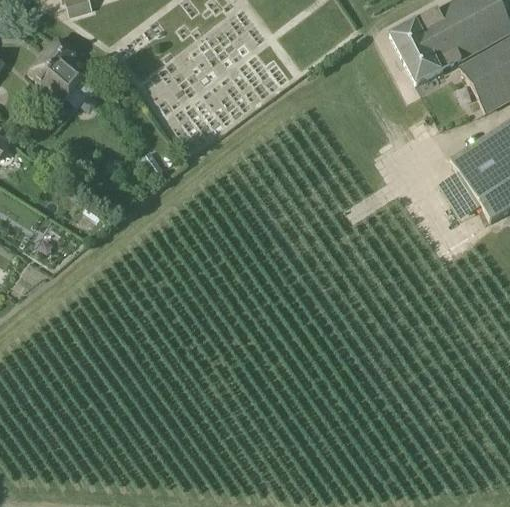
[(93,10),(91,0),(64,0),(64,1),(65,0),(70,17),(93,10)]
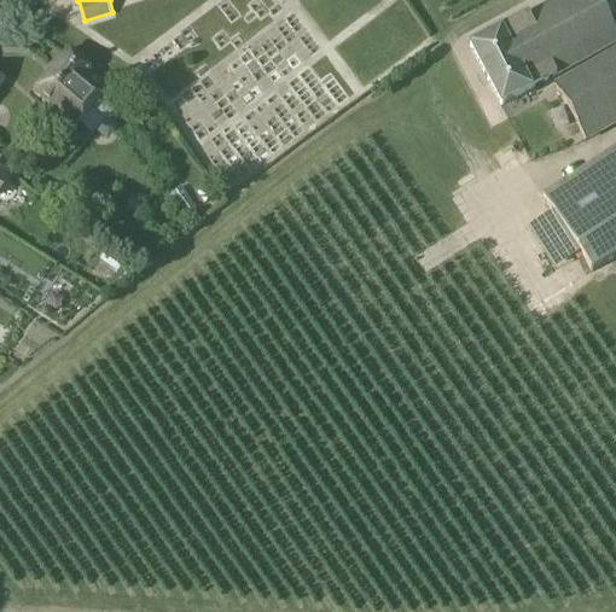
[(547,0),(471,41),(503,102),(615,38),(615,27),(602,0),(547,0)]
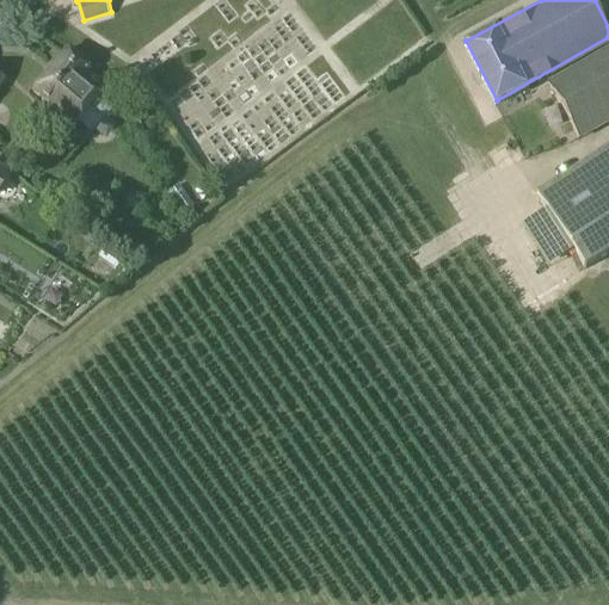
[(115,79),(109,74),(102,68),(97,73),(90,67),(92,63),(93,61),(92,60),(73,43),(32,91),(75,124),(115,79)]
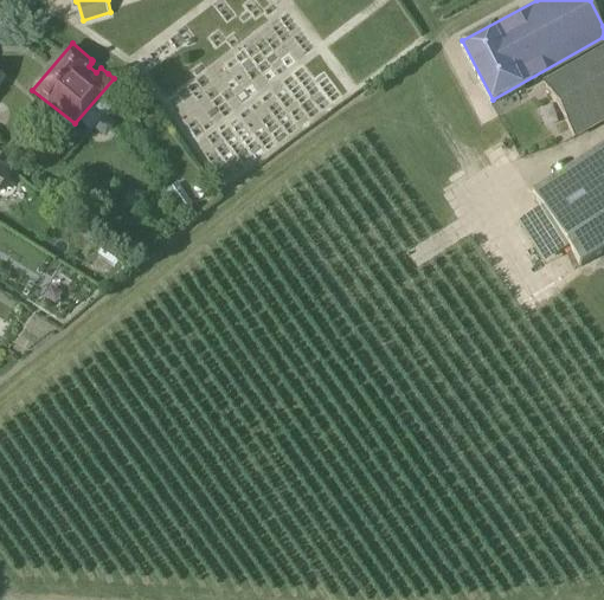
[(603,43),(546,75),(576,130),(603,114),(603,43)]
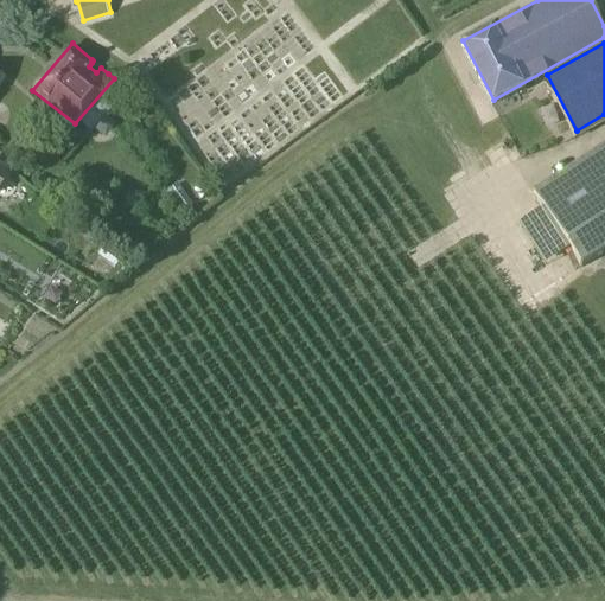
[(604,146),(535,190),(584,269),(604,255),(604,146)]
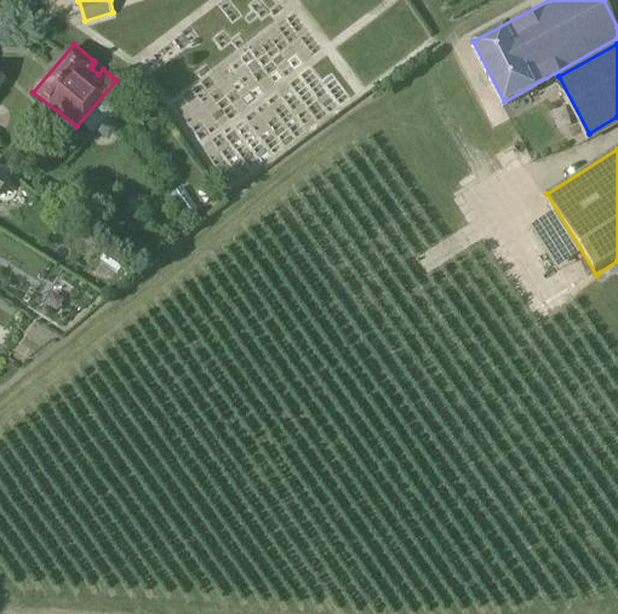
[(0,195),(3,196),(10,198),(15,195),(18,189),(18,183),(16,177),(11,173),(13,170),(0,160),(0,195)]
